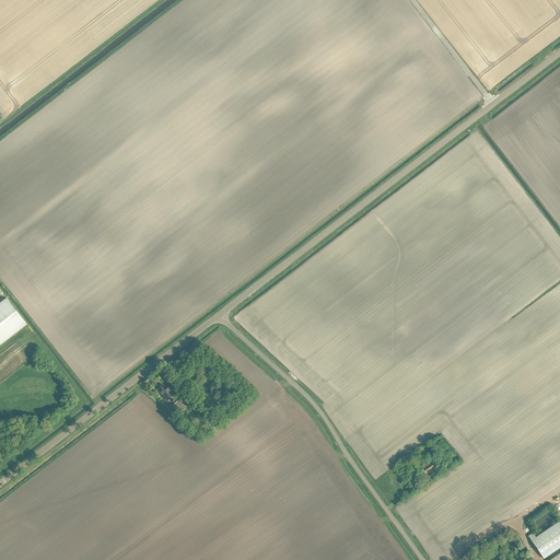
[(0,303),(0,346),(26,325),(7,299),(0,303)]
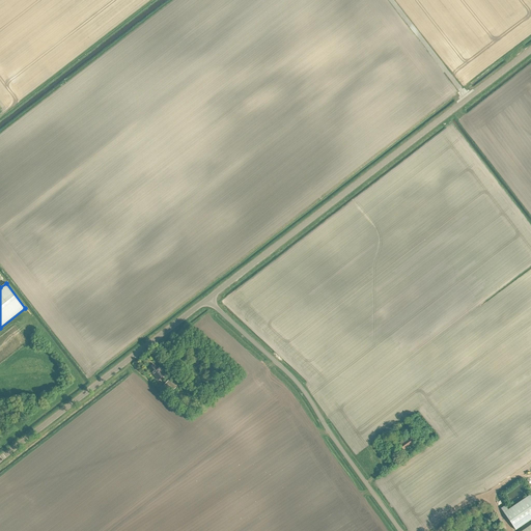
[(159,380),(166,374),(166,372),(160,364),(156,367),(155,365),(149,369),(155,376),(156,375),(159,380)]
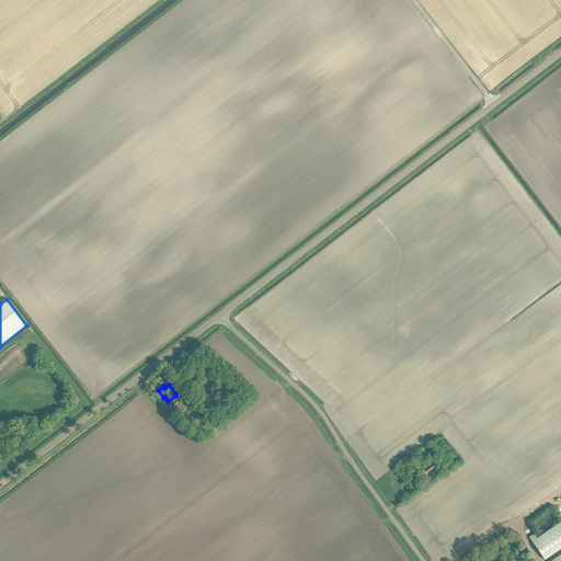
[(179,402),(178,403),(173,408),(172,409),(179,415),(180,414),(184,411),(185,409),(179,402)]
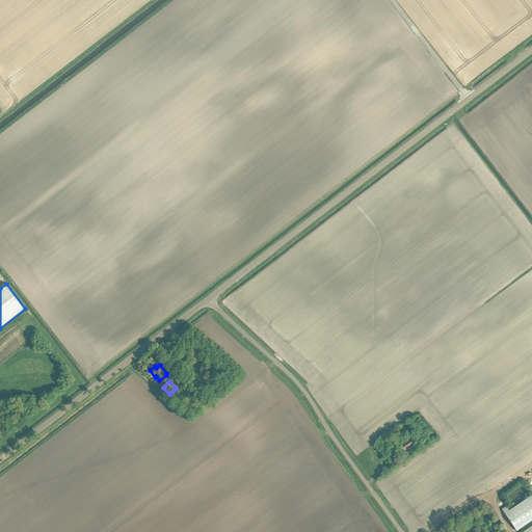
[(415,445),(410,437),(399,446),(404,452),(408,449),(415,445)]
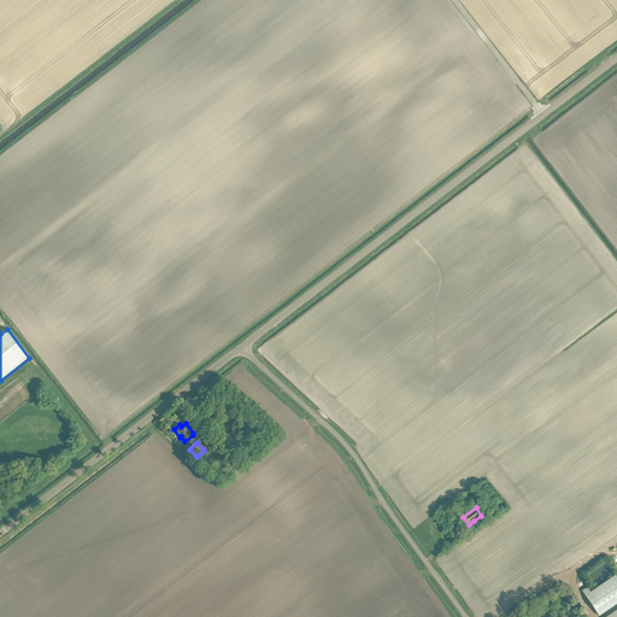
[(582,591),(599,616),(616,603),(616,577),(615,575),(589,592),(587,588),(582,591)]
